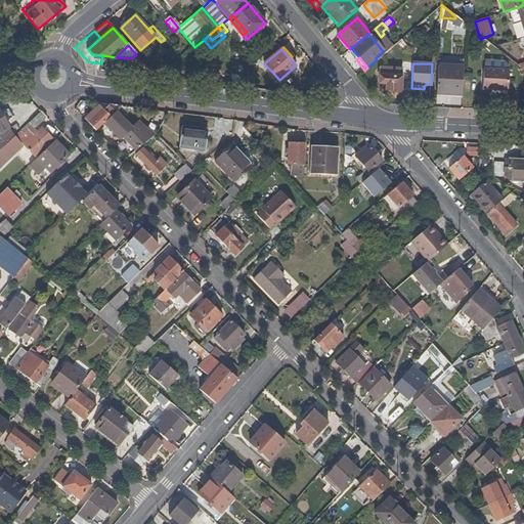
[(463,78),(464,67),(438,66),(436,93),(462,95),(463,78)]
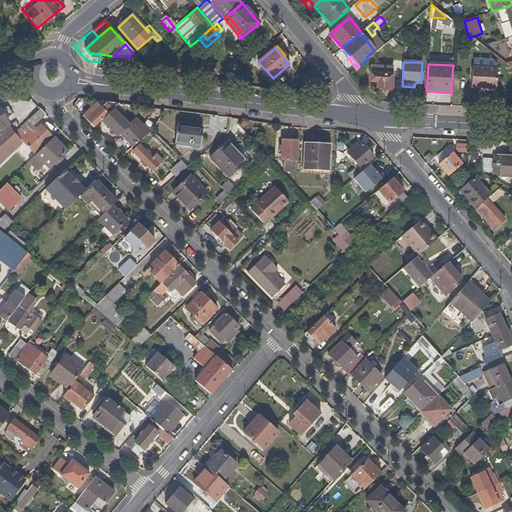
[(392,93),(392,75),(391,74),(392,67),(370,67),(369,82),(376,82),(376,90),(382,90),(382,92),(383,95),(389,95),(390,93),(392,93)]
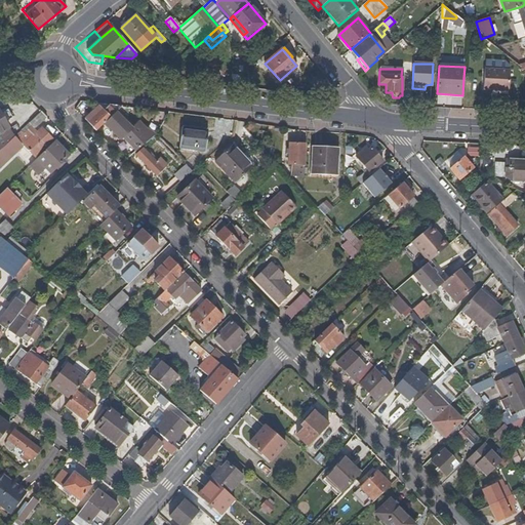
[(509,90),(510,70),(484,69),(483,89),(509,90)]
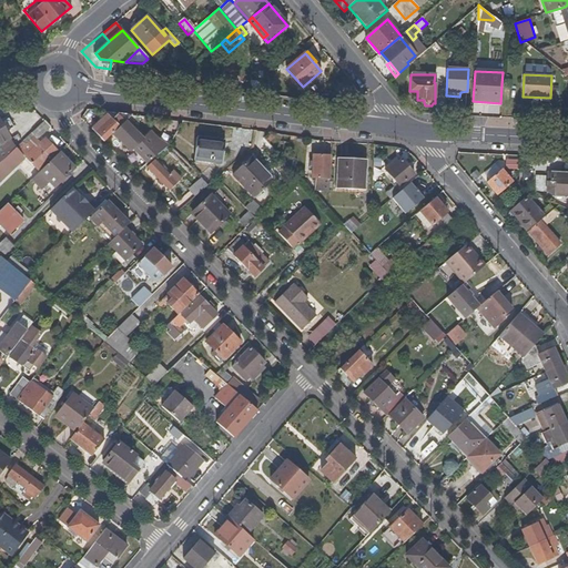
[(113,133),(132,114),(115,112),(115,114),(114,117),(97,134),(104,142),(113,133)]
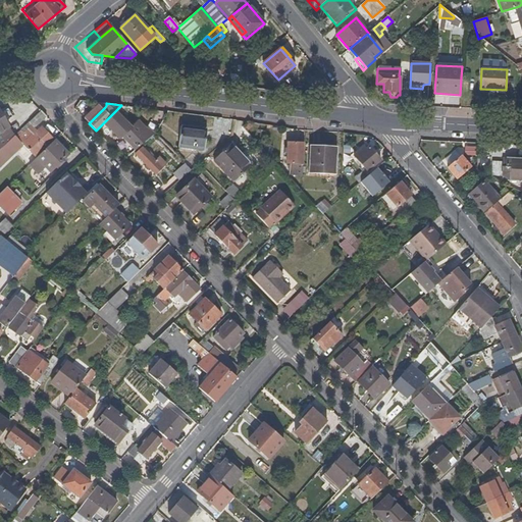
[(133,126),(128,121),(126,121),(121,116),(127,111),(132,107),(121,105),(104,122),(120,139),(133,126)]
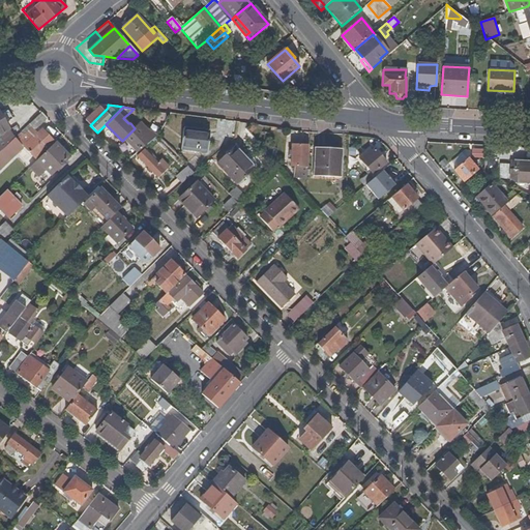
[(0,134),(9,129),(5,121),(12,117),(8,110),(1,114),(0,113),(0,134)]
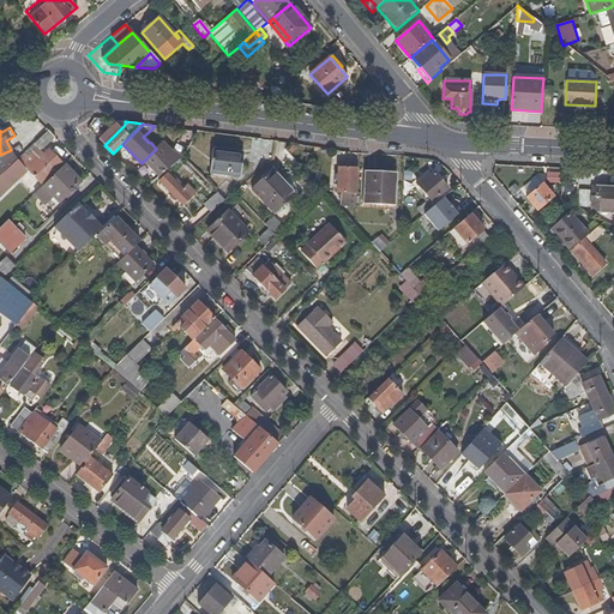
[(38,150),(54,137),(47,130),(41,137),(32,144),(38,150)]
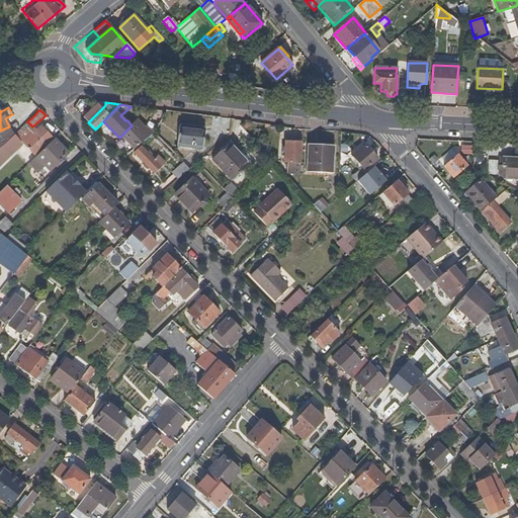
[(36,131),(32,126),(27,121),(24,124),(33,134),(36,131)]
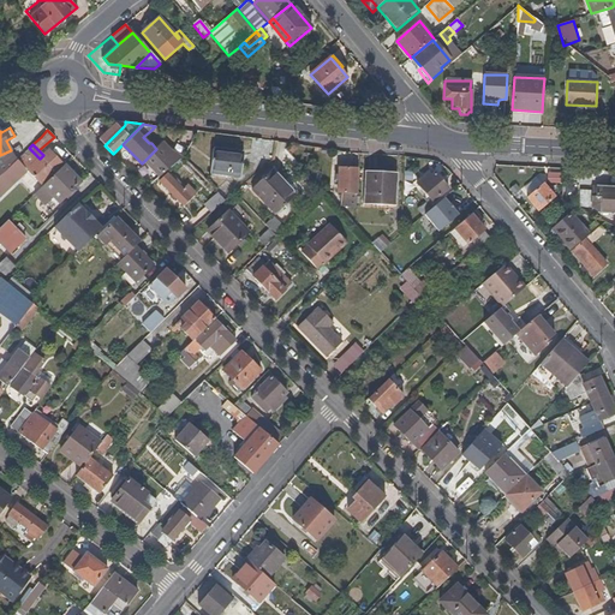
[(149,186),(183,159),(171,151),(167,154),(160,145),(156,149),(142,163),(133,171),(148,184),(149,186)]
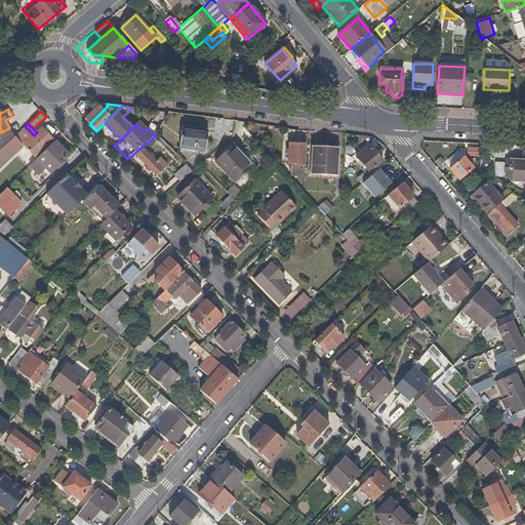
[(35,157),(52,139),(41,128),(37,132),(34,135),(25,126),(17,133),(26,143),(24,145),(35,157)]
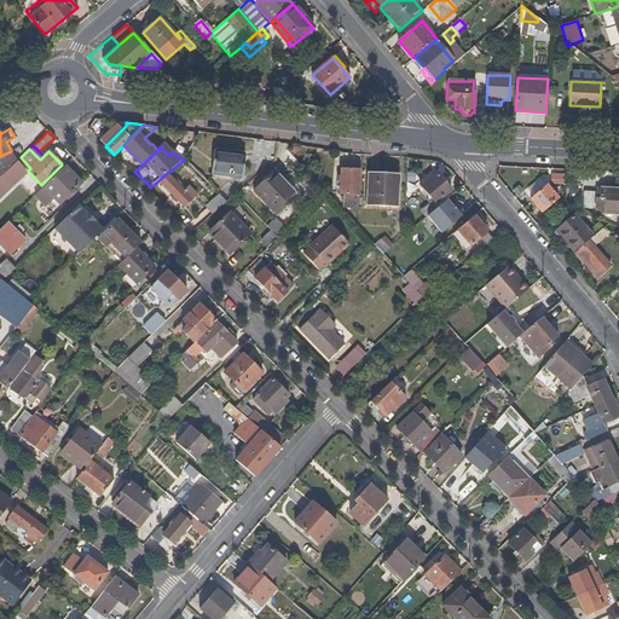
[(0,177),(3,174),(17,161),(11,151),(0,156),(0,177)]
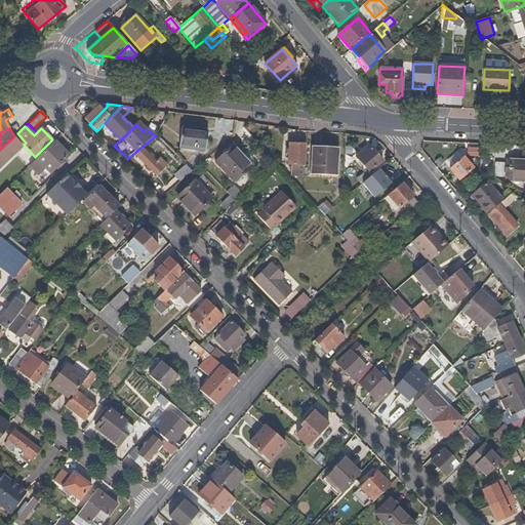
[(206,152),(208,131),(199,130),(183,128),(179,149),(206,152)]
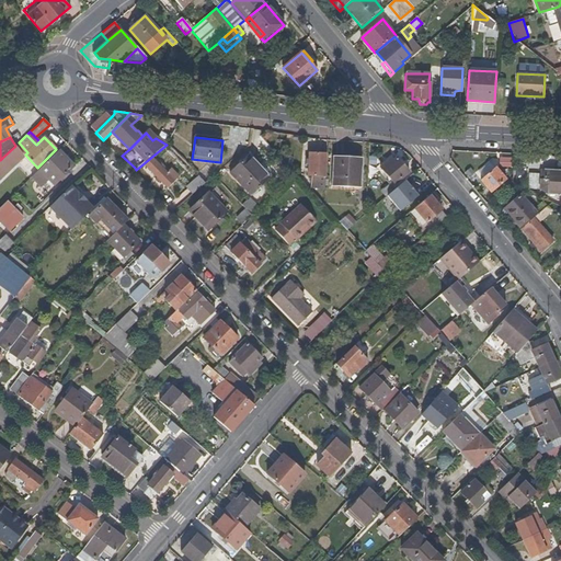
[(27,152),(19,142),(15,146),(22,153),(24,156),(25,155),(27,152)]
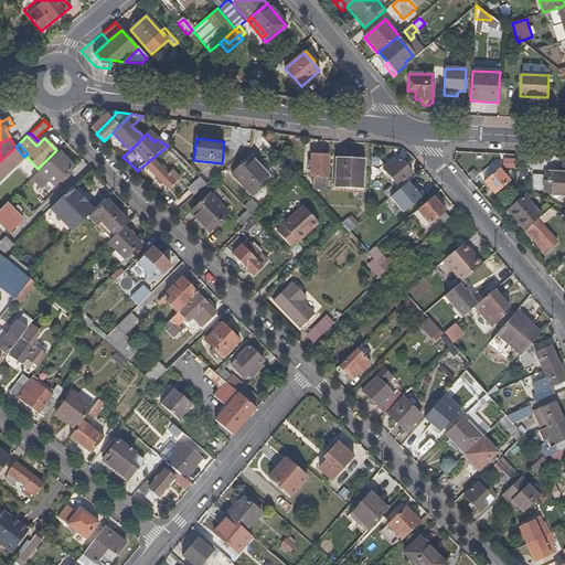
[(10,167),(22,155),(16,147),(2,159),(10,167)]
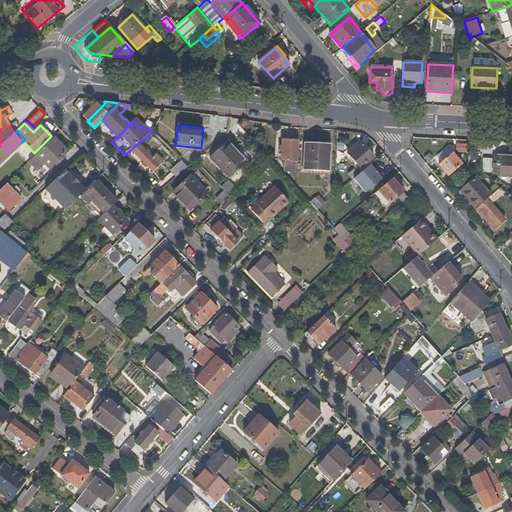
[(51,167),(66,151),(53,137),(37,153),(51,167)]
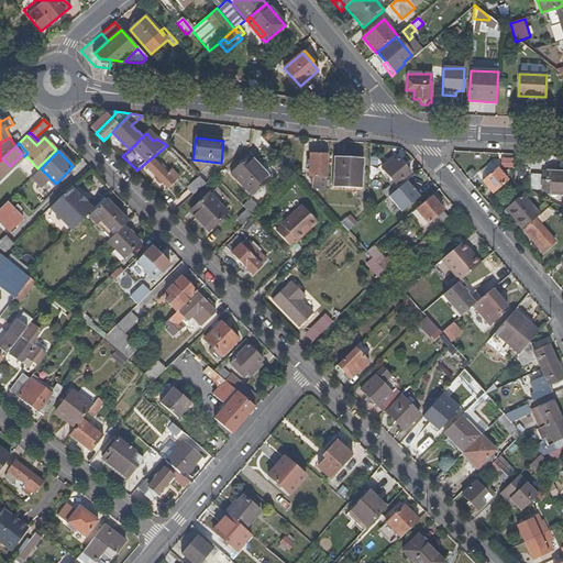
[(327,187),(328,153),(311,152),(309,176),(320,177),(320,187),(327,187)]
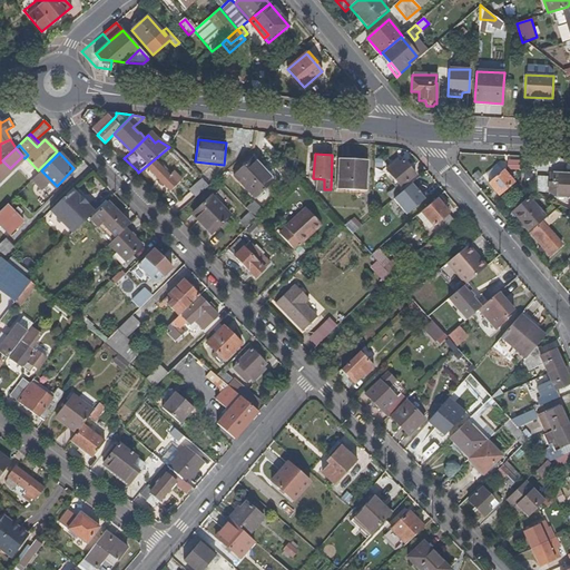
[(273,180),(252,158),(234,175),(255,198),(273,180)]
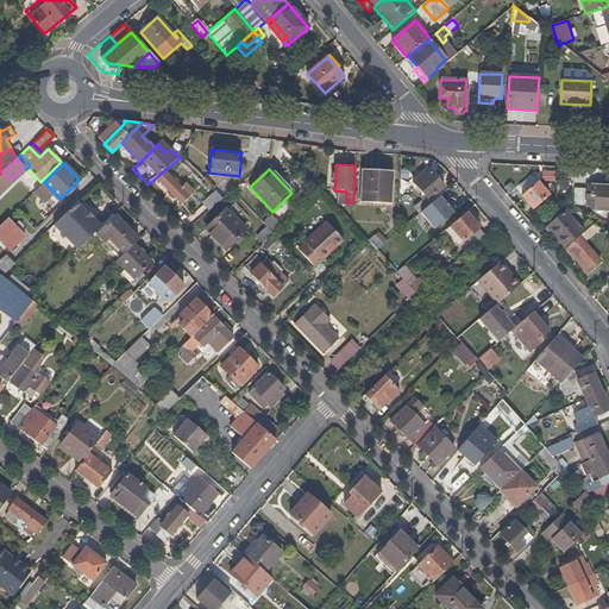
[(391,203),(393,171),(363,169),(362,201),(391,203)]
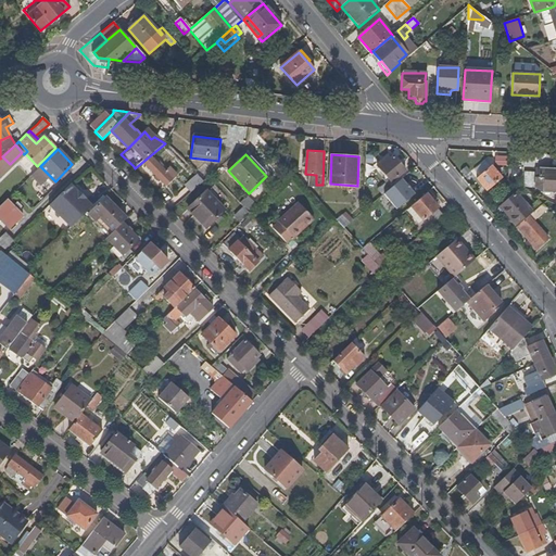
[(405,171),(393,156),(390,160),(388,158),(377,166),(391,182),(405,171)]
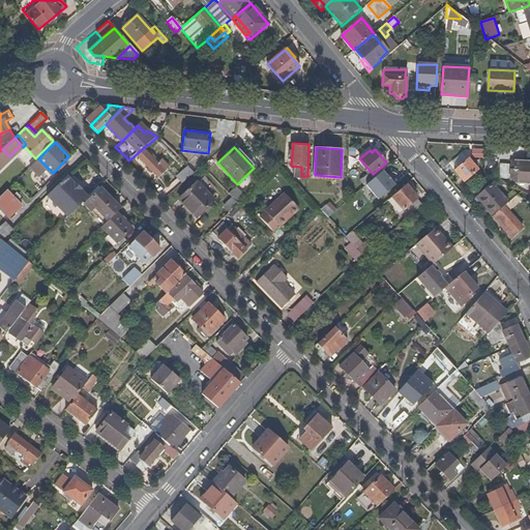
[(156,164),(144,150),(137,156),(157,178),(168,168),(162,160),(156,164)]
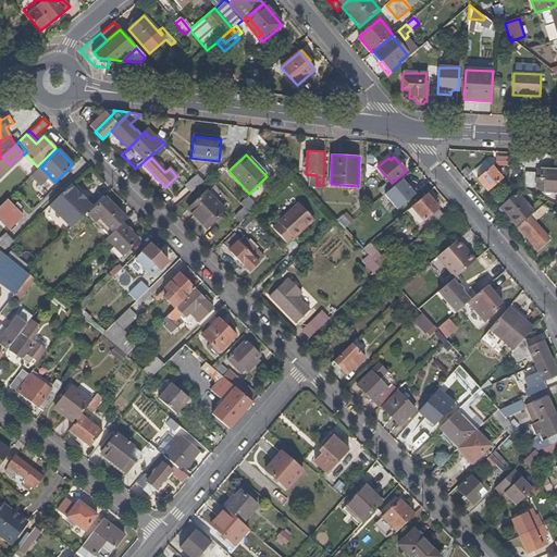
[(481,176),(492,166),(487,161),(475,170),(481,176)]
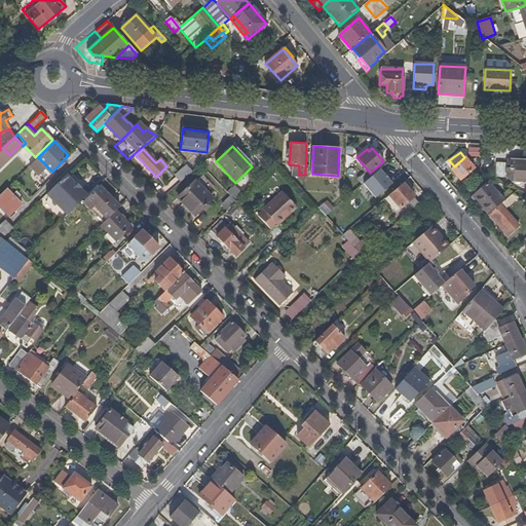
[(475,170),(464,157),(454,166),(451,168),(461,180),(475,170)]
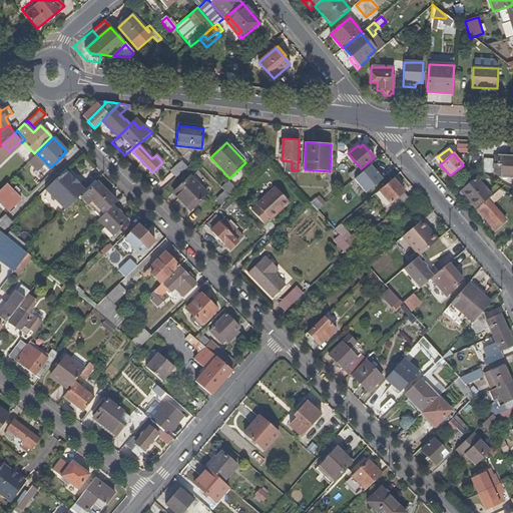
[(512,177),(512,154),(497,154),(497,164),(502,164),(501,176),(512,177)]
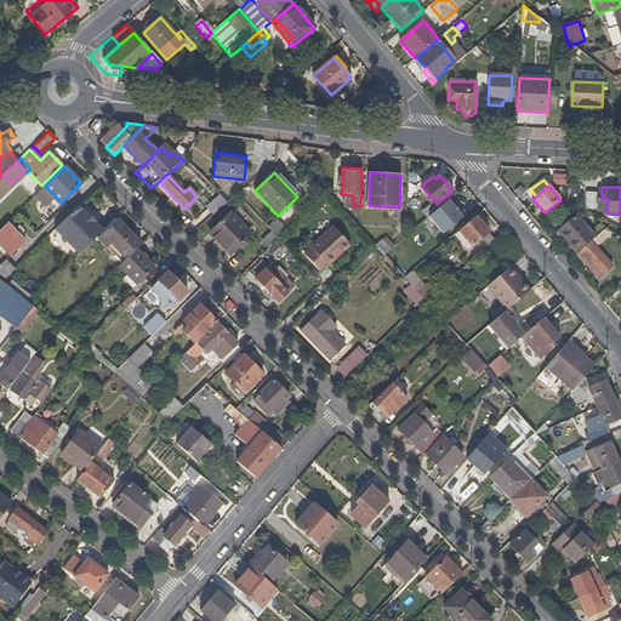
[(214,215),(228,203),(221,197),(206,209),(214,215)]
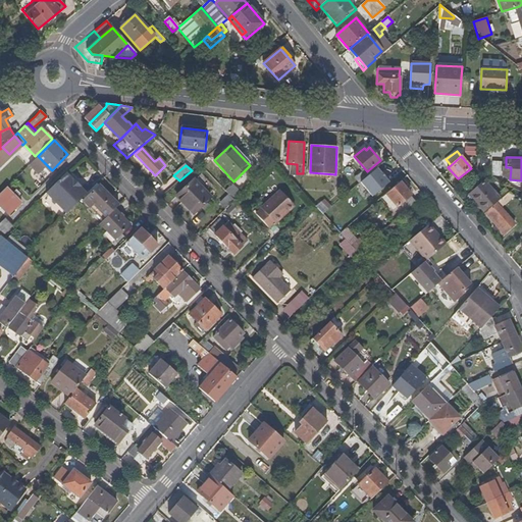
[(378,167),(361,181),(373,196),(390,181),(378,167)]
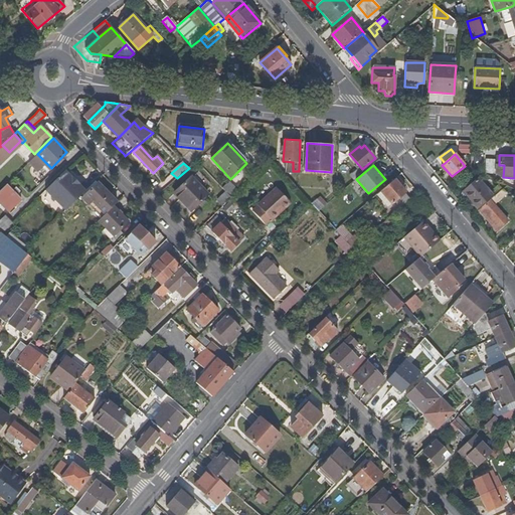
[(86,191),(78,184),(79,184),(71,176),(70,177),(63,170),(45,188),(66,210),(86,191)]
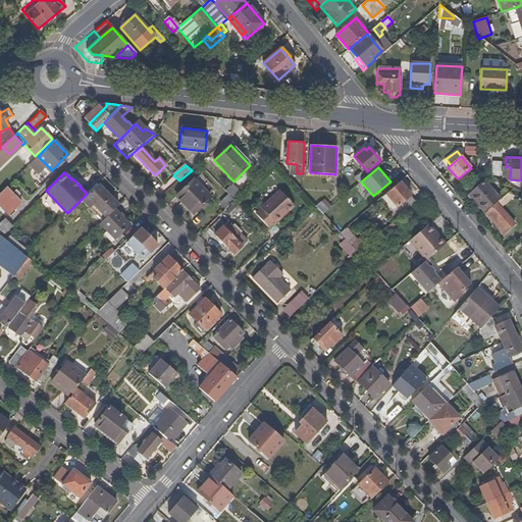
[(211,198),(194,180),(177,195),(187,204),(186,206),(194,215),(211,198)]
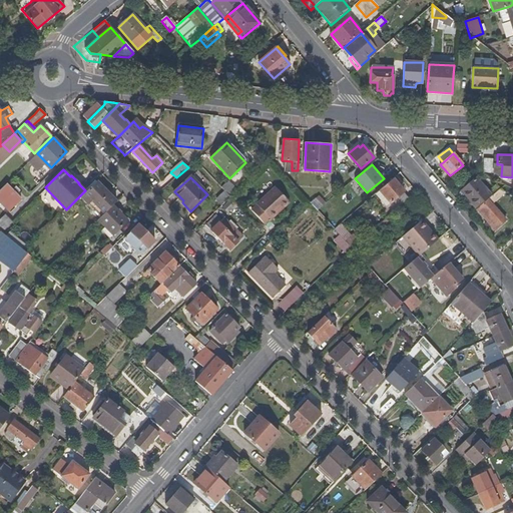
[(491,194),(477,178),(462,191),(476,206),(491,194)]
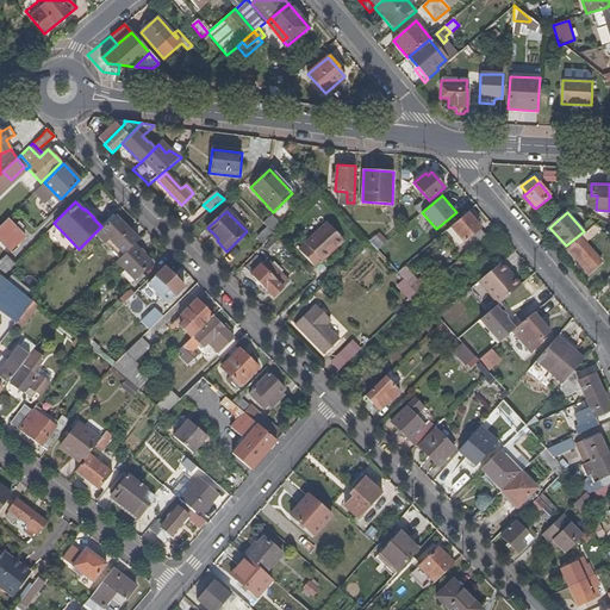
[(468,238),(479,229),(479,228),(467,213),(447,230),(459,246),(468,238)]
